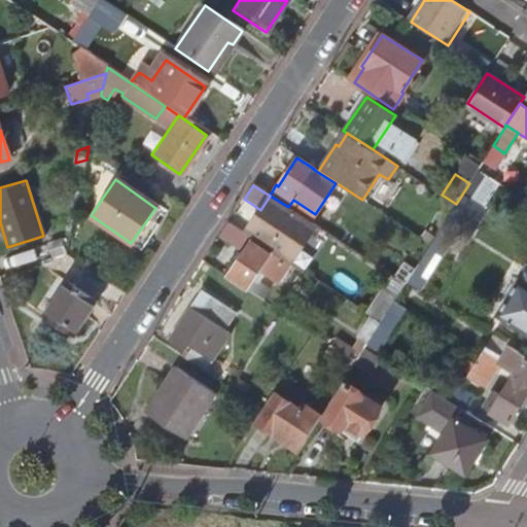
[(317,225),(315,224),(311,221),(288,207),(270,196),(260,210),(249,227),(295,258),(317,225)]
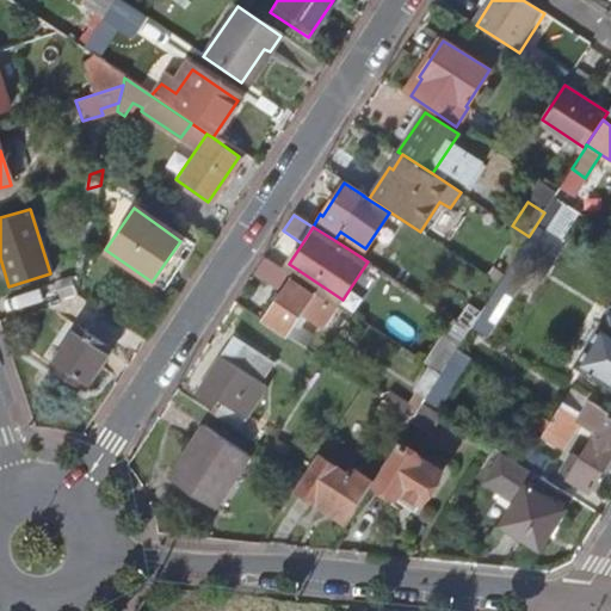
[(340,232),(334,240),(360,257),(365,248),(340,232)]
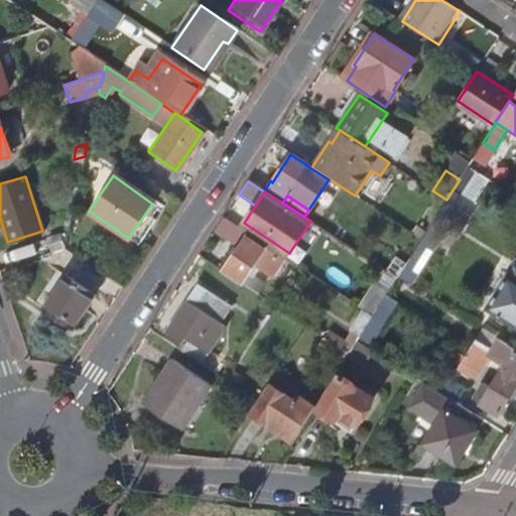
[(452,218),(439,211),(422,239),(421,240),(433,248),(452,218)]
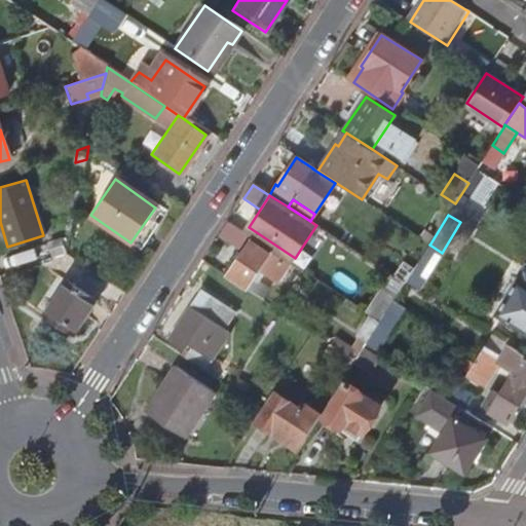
[(239,249),(249,236),(228,223),(219,236),(239,249)]
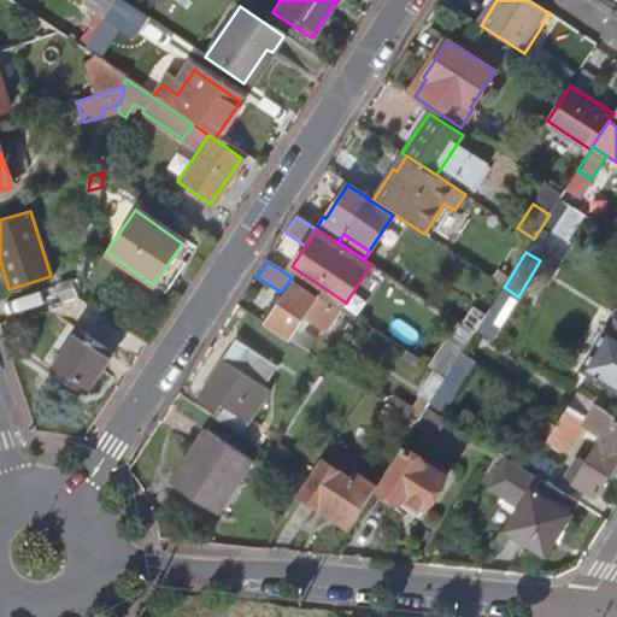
[(294,283),(266,324),(288,339),(303,317),(323,330),(335,311),(294,283)]
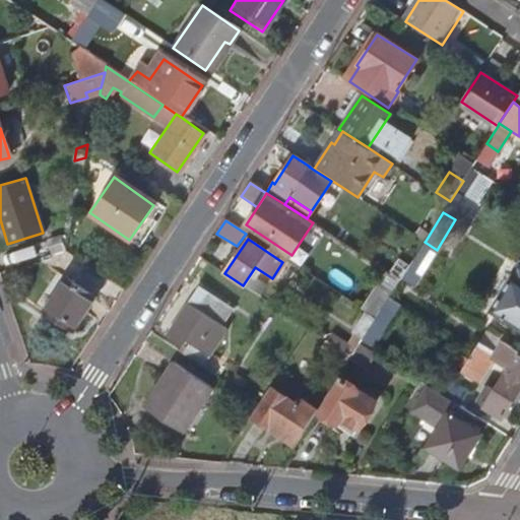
[(519,331),(519,261),(489,312),(519,331)]
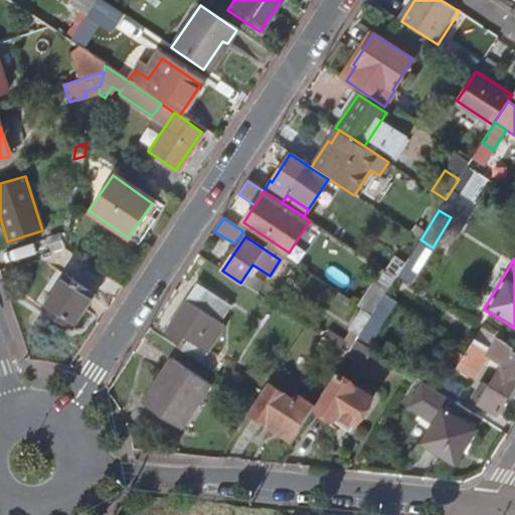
[(39,307),(70,330),(95,296),(63,274),(39,307)]
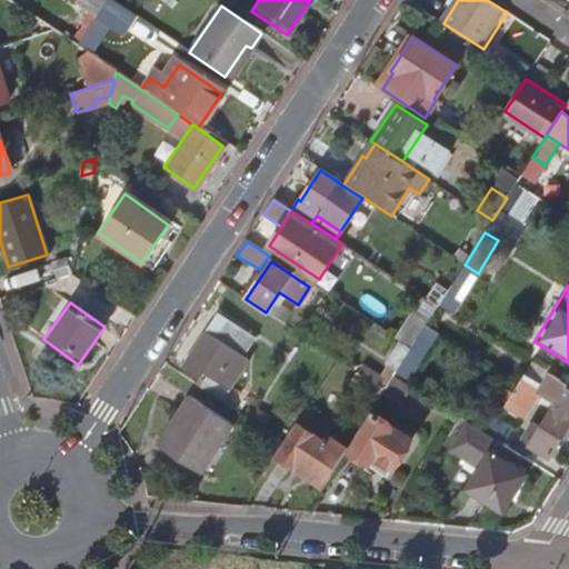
[(209,377),(202,388),(222,401),(248,359),(241,355),(253,338),(218,316),(181,369),(200,381),(206,375),(209,377)]
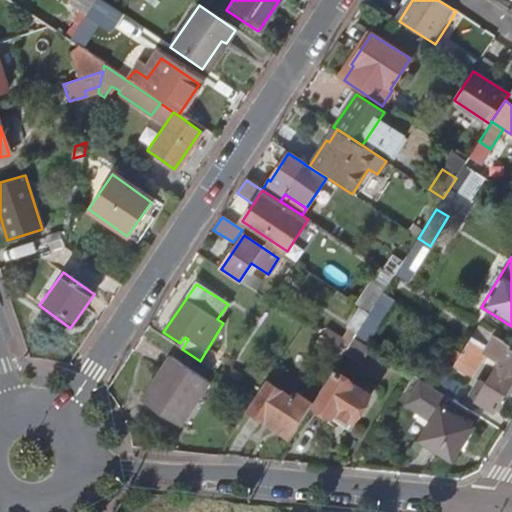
[(349,328),(357,334),(371,313),(363,308),(349,328)]
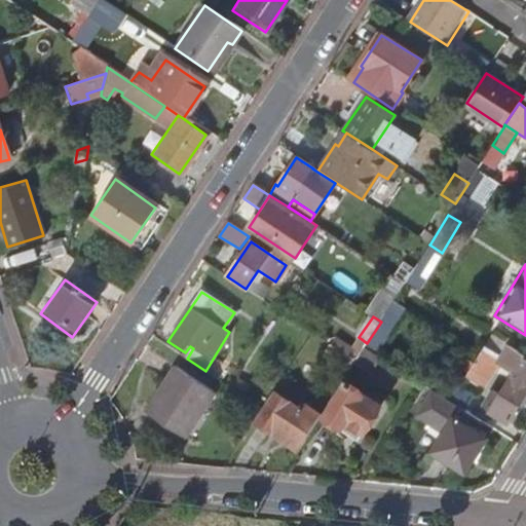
[(341,337),(335,347),(357,361),(364,350),(341,337)]
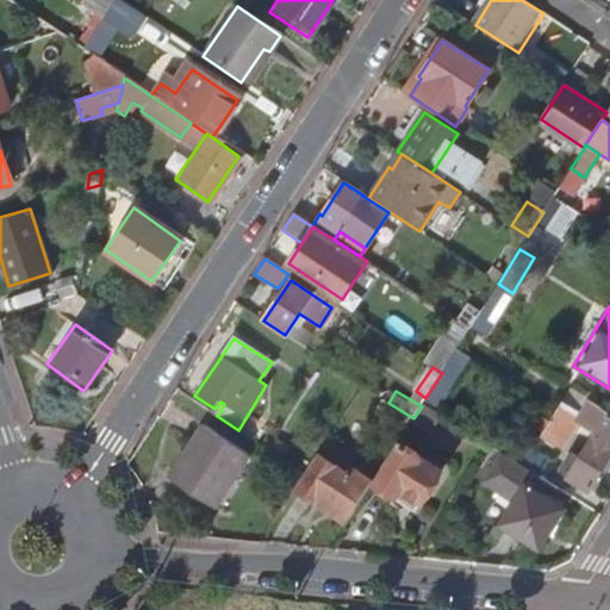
[(375,416),(403,435),(414,418),(388,403),(385,400),(375,416)]
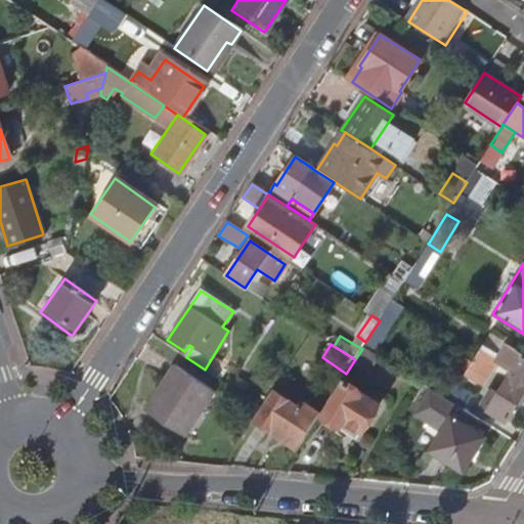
[(483,346),(464,378),(479,389),(498,356),(483,346)]
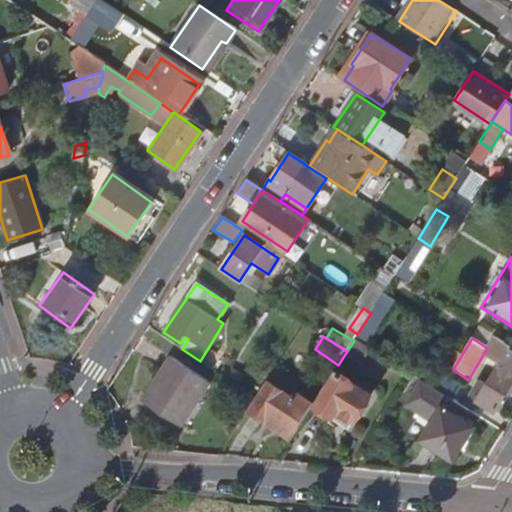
[(492,412),(511,379),(511,349),(498,370),(496,369),(476,401),(492,412)]
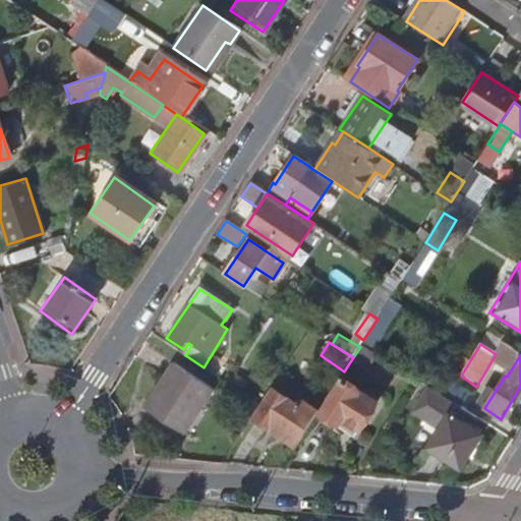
[(213,388),(174,363),(158,389),(161,391),(148,410),(184,433),(213,388)]
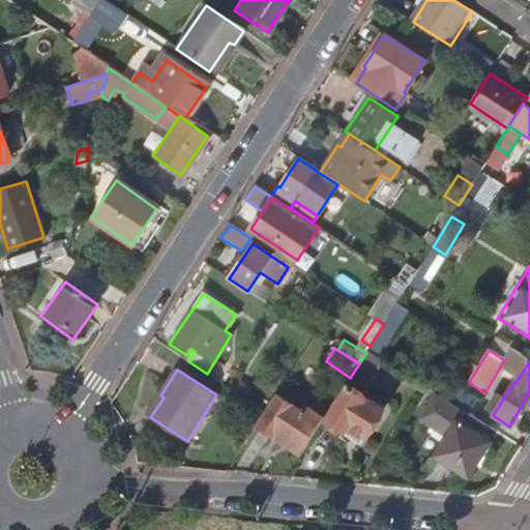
[(452,384),(443,399),(465,412),(469,415),(477,401),(452,384)]
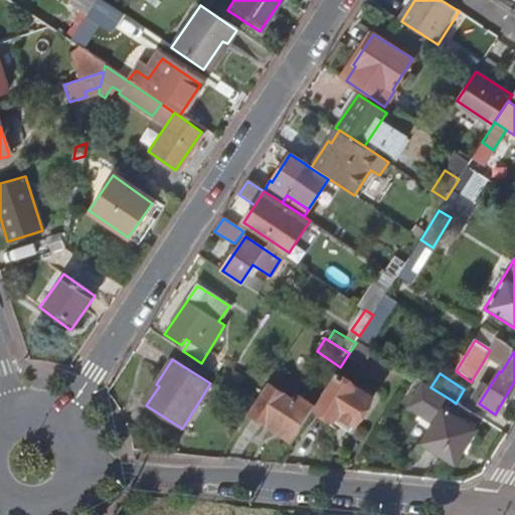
[(357,427),(374,399),(339,376),(321,404),(357,427)]
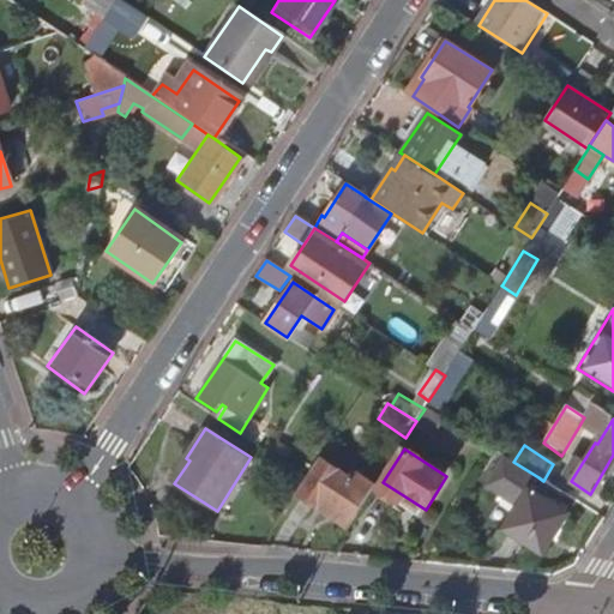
[(567,515),(530,491),(539,477),(513,462),(506,457),(488,487),(519,506),(505,528),(542,553),(567,515)]
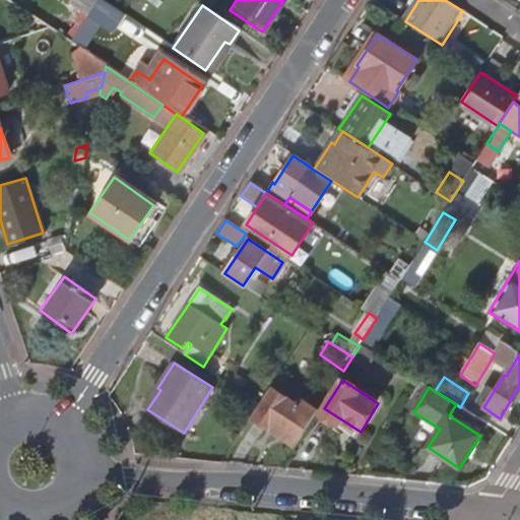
[(252,420),(267,431),(270,426),(281,434),(297,445),(311,424),(316,415),(299,404),(297,407),(271,391),(252,420)]
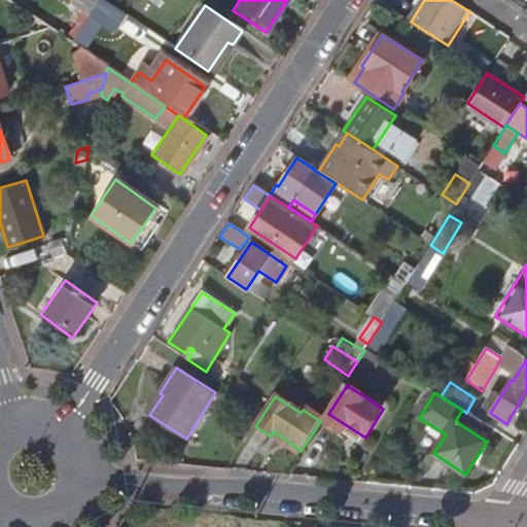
[(282,445),(285,440),(274,431),(271,436),(282,445)]
